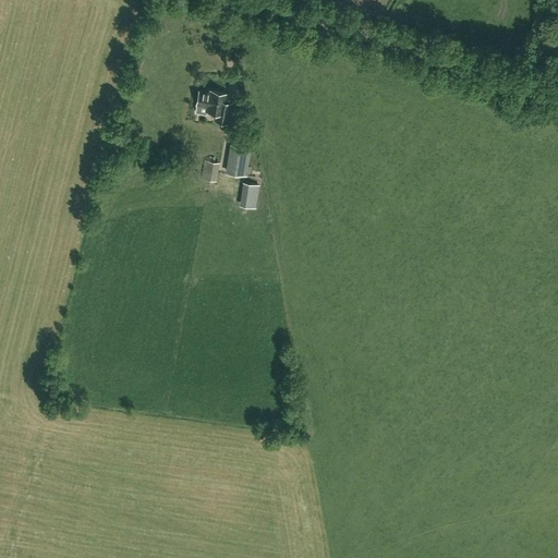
[(223,104),(225,95),(209,92),(209,95),(197,93),(195,105),(207,107),(206,112),(216,113),(214,122),(227,124),(230,105),(223,104)]
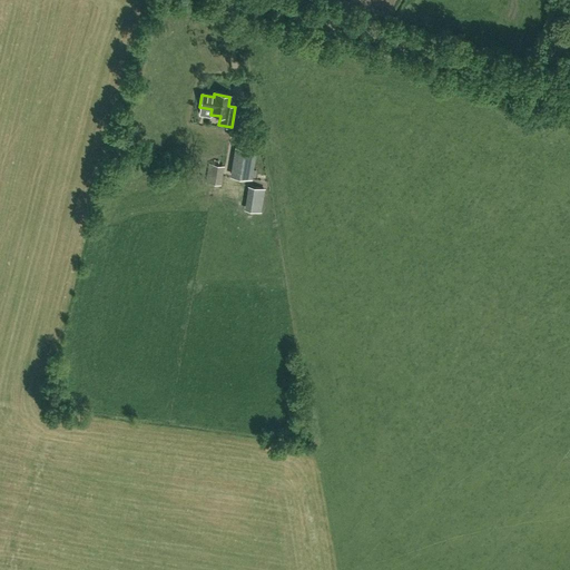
[(241,148),(236,177),(251,179),(255,150),(241,148)]
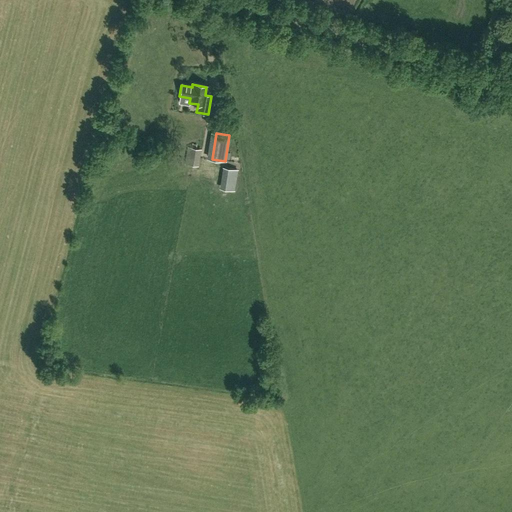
[(185,163),(196,165),(198,149),(188,148),(185,163)]
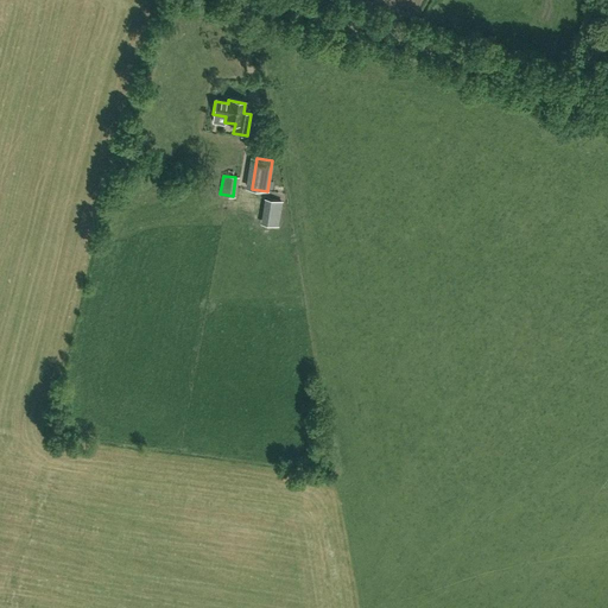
[(268,198),(265,225),(277,226),(280,201),(268,198)]
